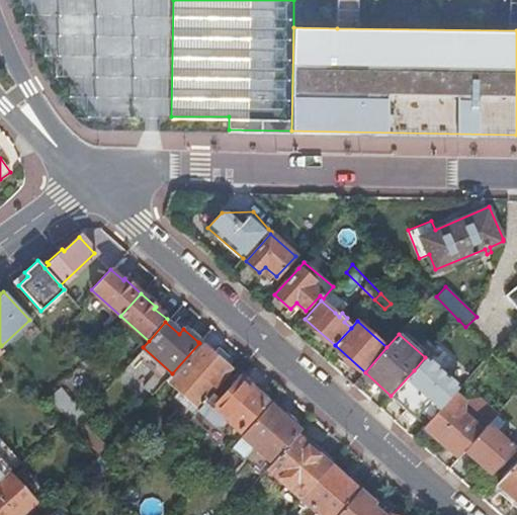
[(231,370),(199,343),(172,373),(166,380),(178,392),(175,396),(193,413),(231,370)]
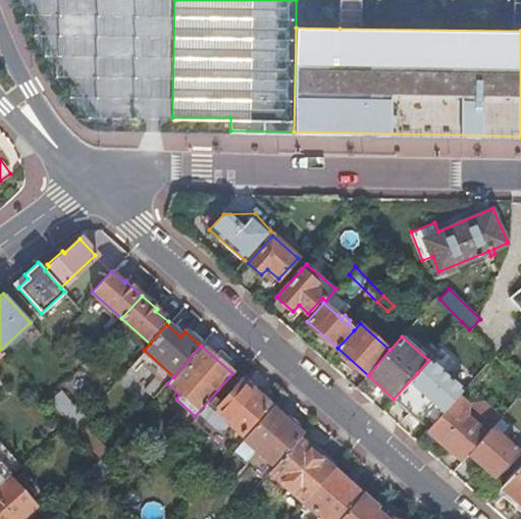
[(167,382),(167,383),(173,376),(144,350),(137,358),(166,383),(167,382)]
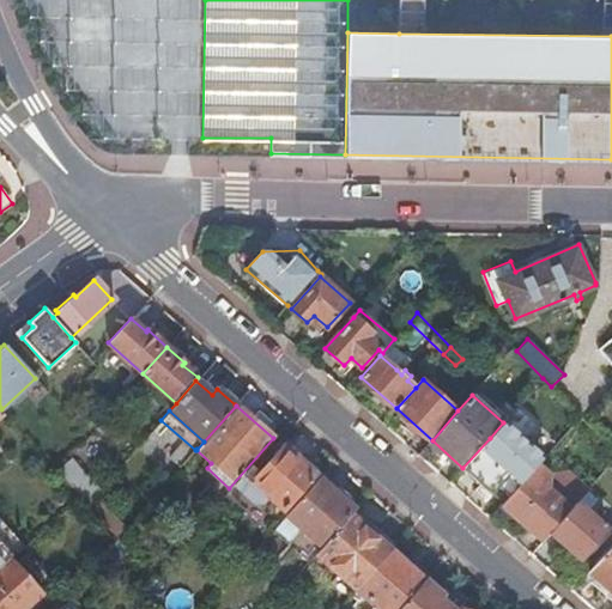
[(462,468),(464,469),(492,494),(519,463),(490,438),(462,468)]
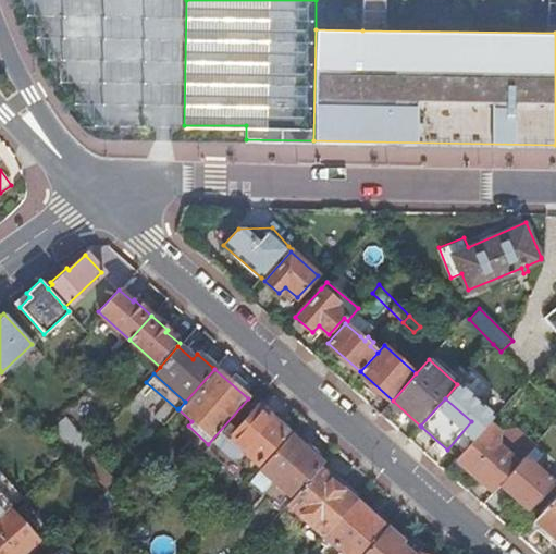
[(258,463),(282,435),(271,425),(274,421),(258,406),(230,438),(258,463)]
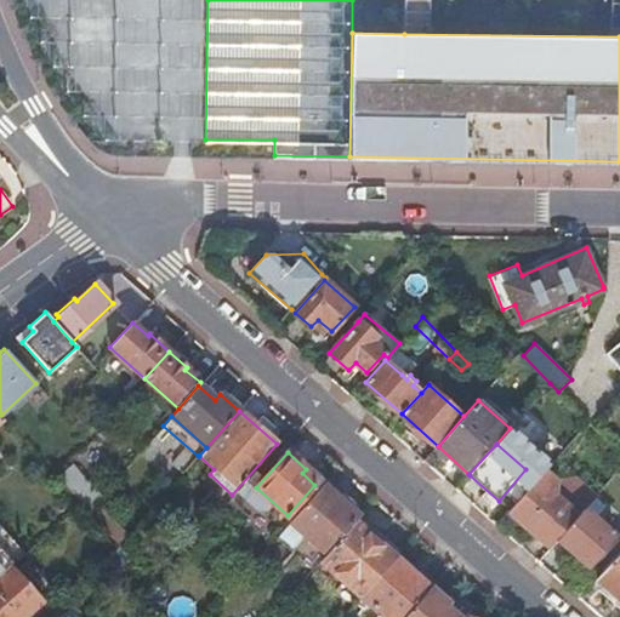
[(581,475),(559,455),(546,470),(559,483),(557,491),(556,492),(579,514),(585,508),(598,492),(581,475)]
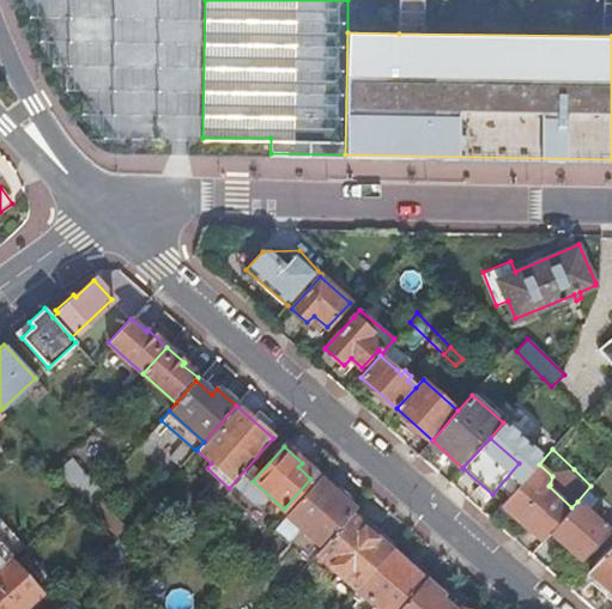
[(79,498),(86,505),(100,491),(70,457),(56,472),(79,498)]
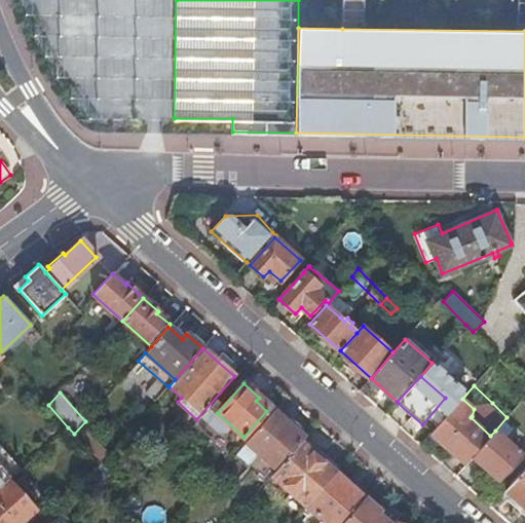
[(256,401),(266,411),(270,407),(259,398),(256,401)]
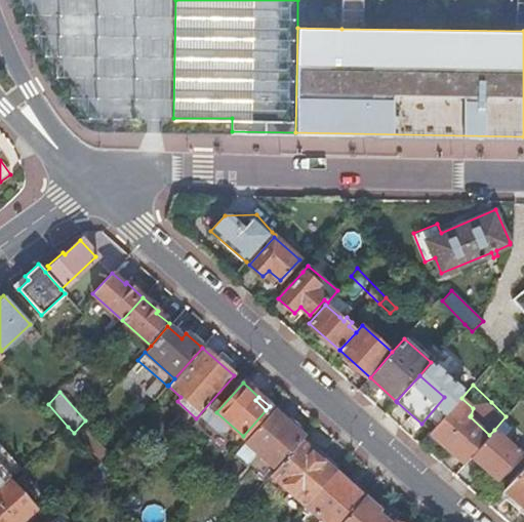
[(461,398),(431,432),(466,463),(472,455),(489,435),(470,416),(471,415),(473,408),(461,398)]
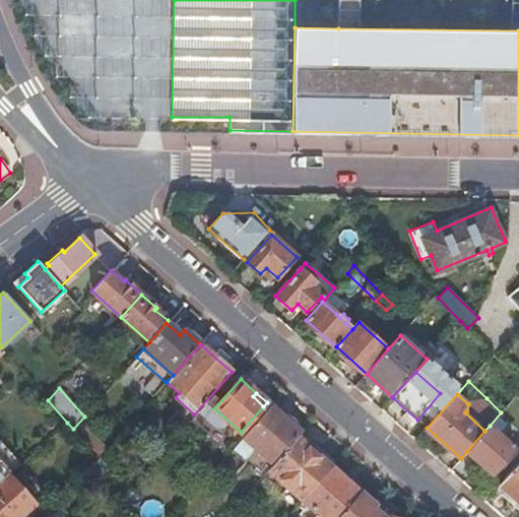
[(302,432),(270,405),(241,438),(272,465),(298,436),(302,432)]
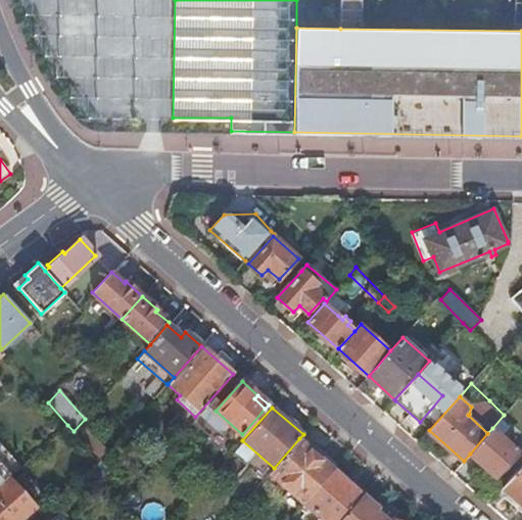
[(509,421),(504,415),(492,428),(497,434),(509,421)]
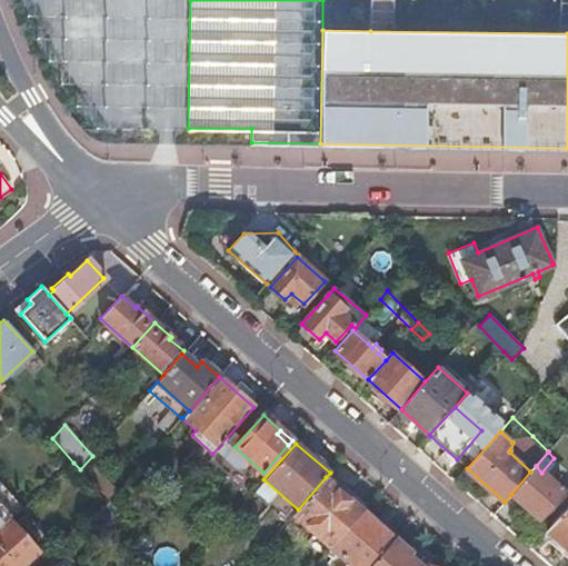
[(541,473),(536,466),(530,472),(511,494),(538,518),(561,490),(541,473)]
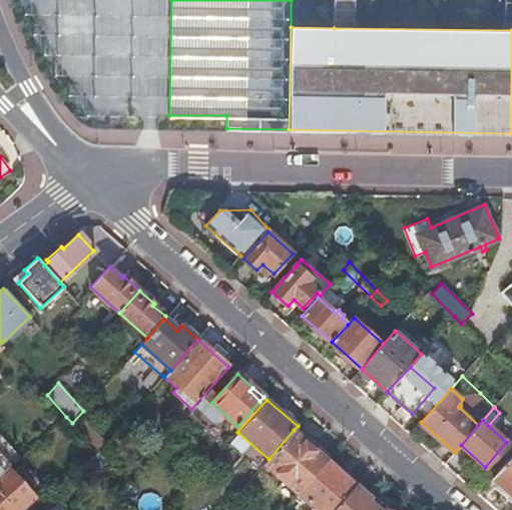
[(76,427),(98,451),(103,446),(81,423),(76,427)]
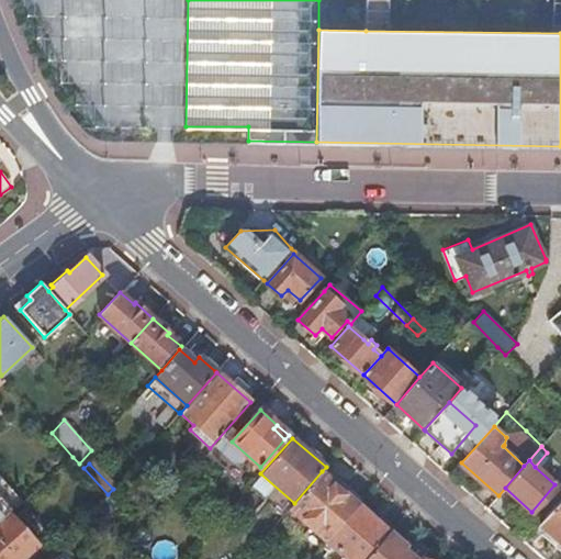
[(322,471),(294,503),(289,509),(326,541),(359,504),(363,500),(347,485),(343,490),(322,471)]
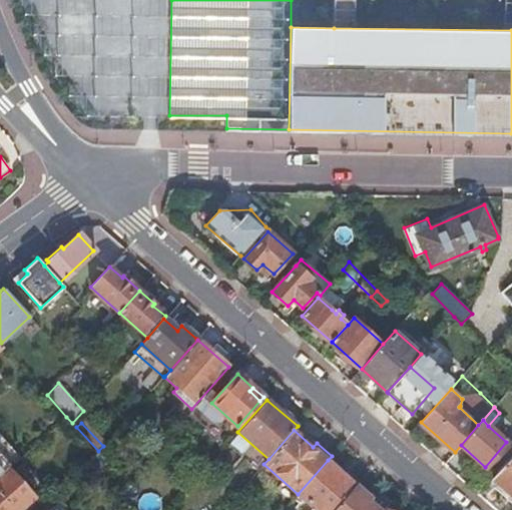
[(0,437),(0,474),(9,467),(21,456),(2,435),(0,437)]
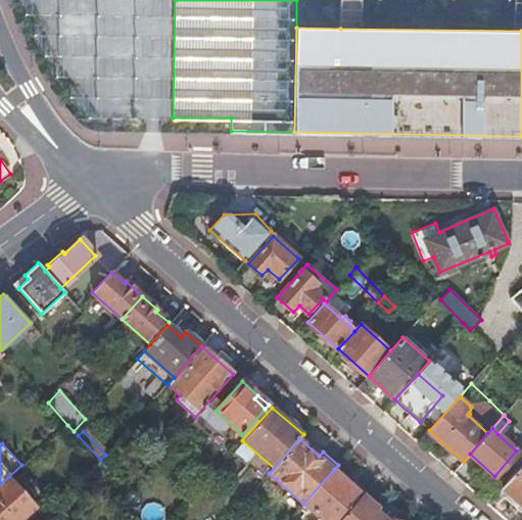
[(96,493),(112,473),(100,460),(83,481),(96,493)]
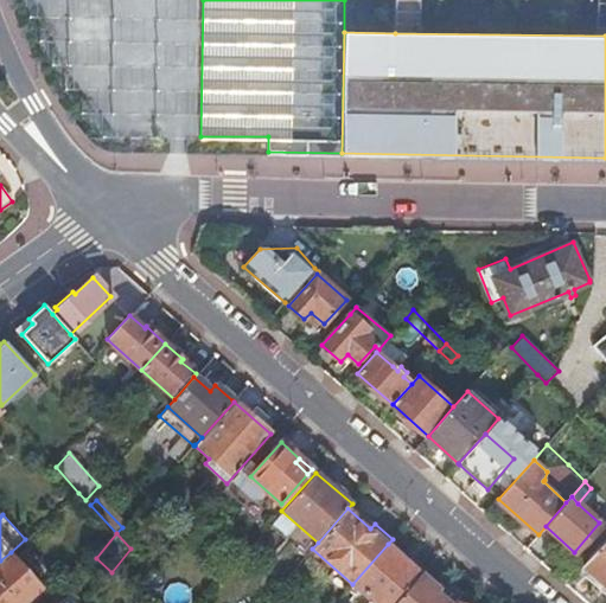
[(605,541),(585,564),(605,583),(605,541)]
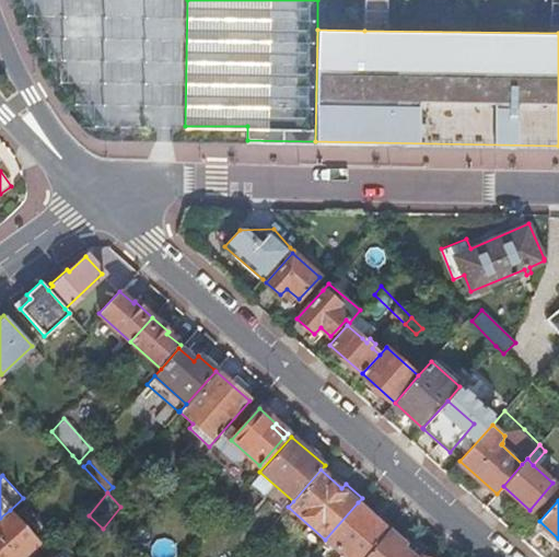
[(372,515),(358,502),(325,540),(342,555),(340,556),(363,556),(388,530),(386,528),(387,526),(373,514),(372,515)]
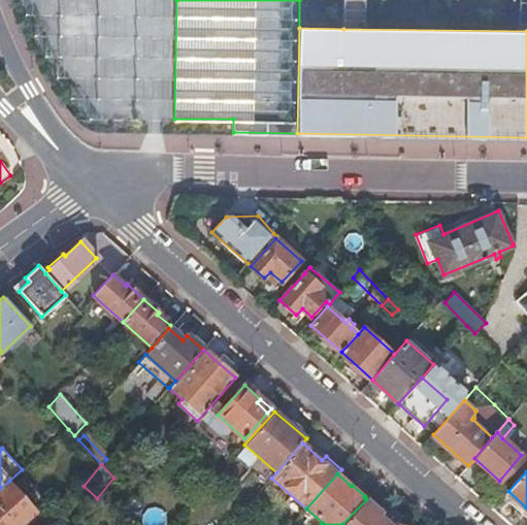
[(20,524),(35,512),(9,481),(0,488),(0,524),(20,524)]
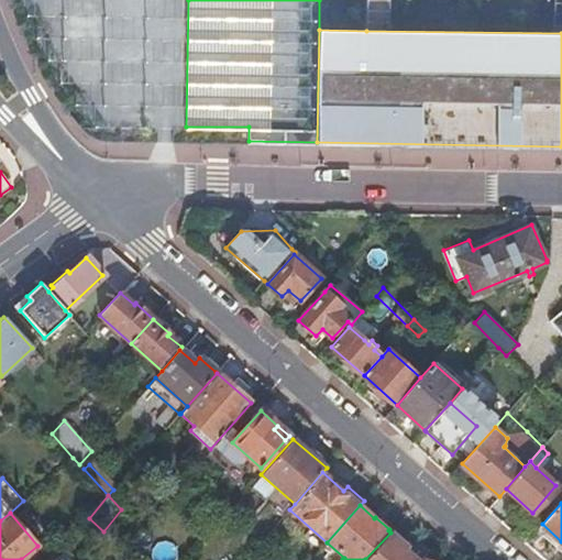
[(365,559),(420,559),(423,558),(410,547),(408,549),(390,533),(365,559)]
